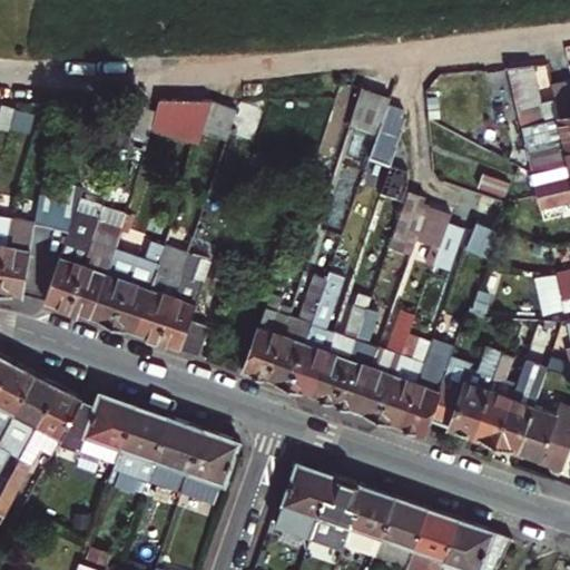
[(531,69),(508,70),(521,130),(541,126),(539,116),(531,69)]
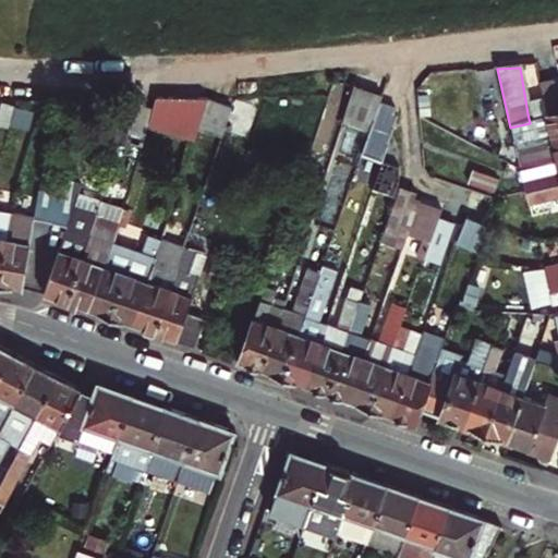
[(557,76),(536,79),(542,111),(543,120),(557,116),(557,76)]
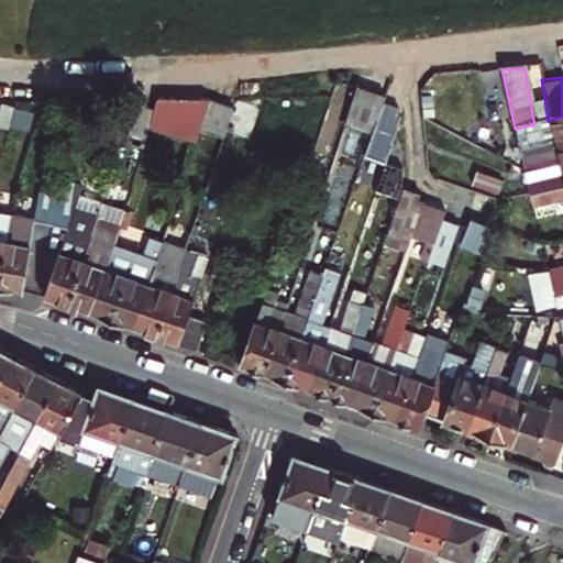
[(349,127),(368,134),(381,98),(383,90),(362,84),(349,127)]
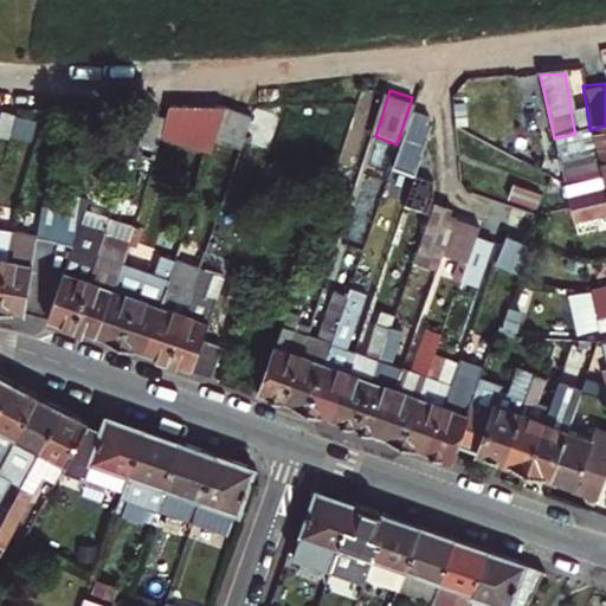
[(468,101),(456,102),(456,118),(468,117),(468,101)]
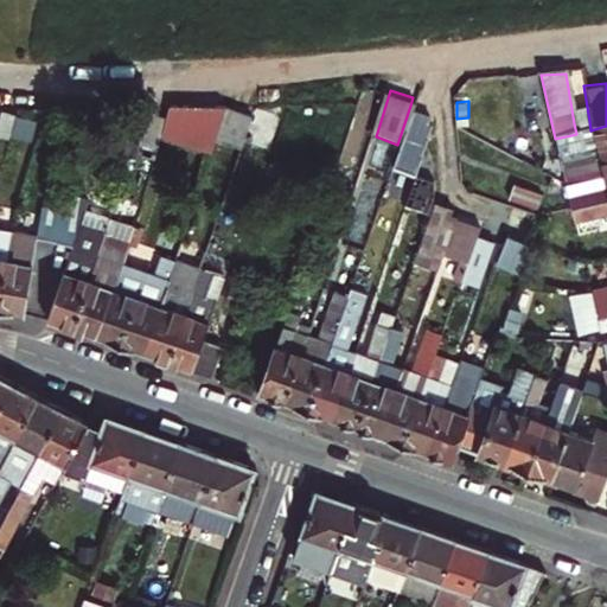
[(223,103),(165,106),(155,140),(208,154),(211,140),(222,108),(223,103)]
